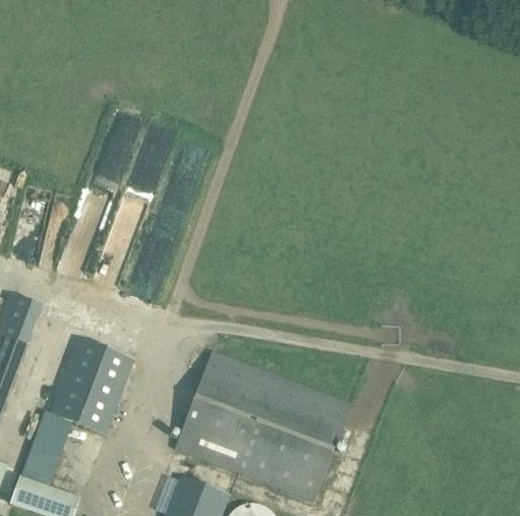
[(0,316),(0,483),(7,463),(0,460),(0,416),(42,304),(9,292),(0,316)]
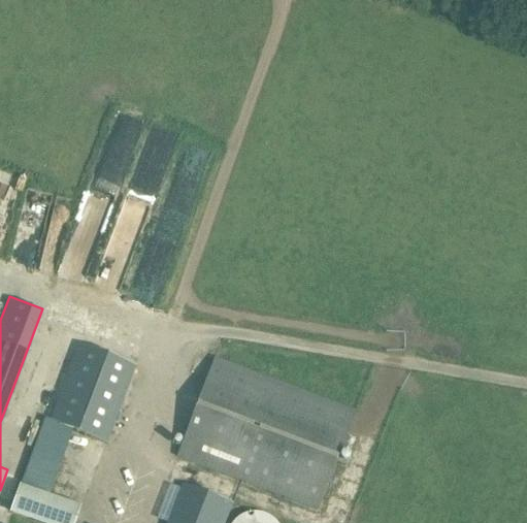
[(43,415),(10,510),(47,522),(74,522),(81,502),(50,492),(73,428),(107,442),(137,362),(78,339),(50,417),(43,415)]
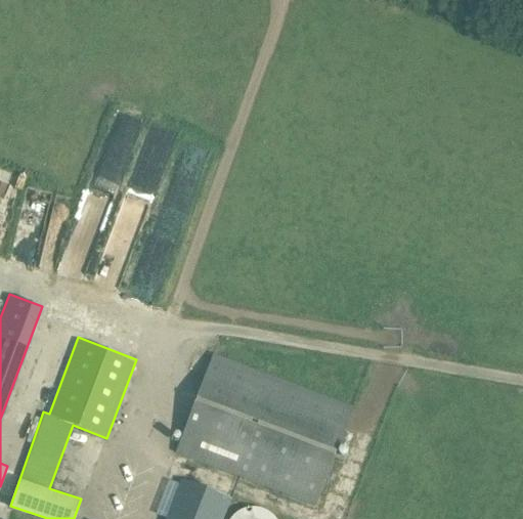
[(213,351),(198,392),(175,450),(316,505),(354,404),(213,351)]
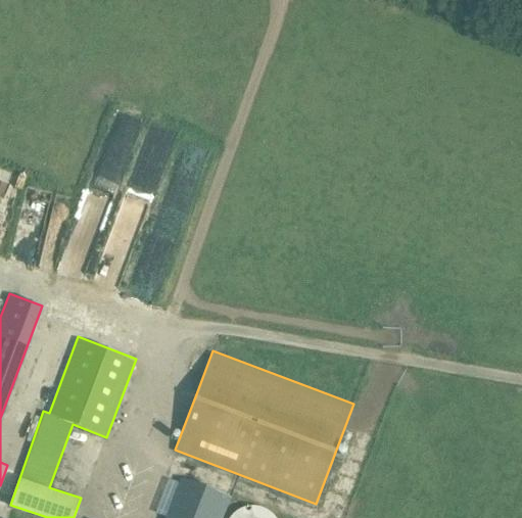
[(163,517),(222,517),(231,496),(180,476),(163,517)]
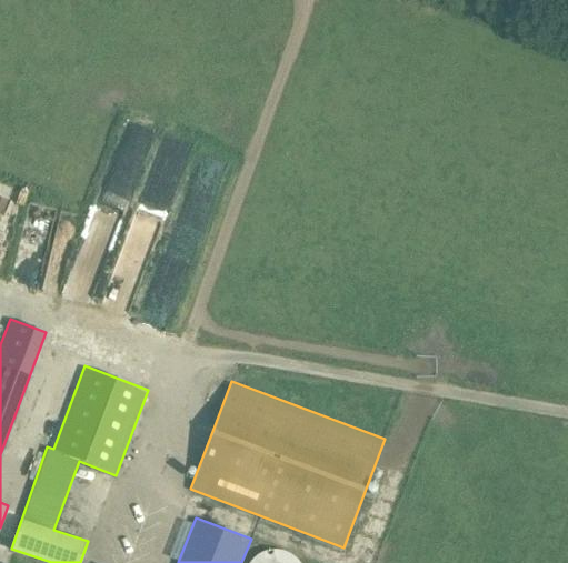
[(248,562),(300,562),(299,560),(296,556),(291,553),(287,551),(282,549),(277,549),(272,549),(268,549),(262,551),(258,553),(255,556),(251,560),(248,562)]
